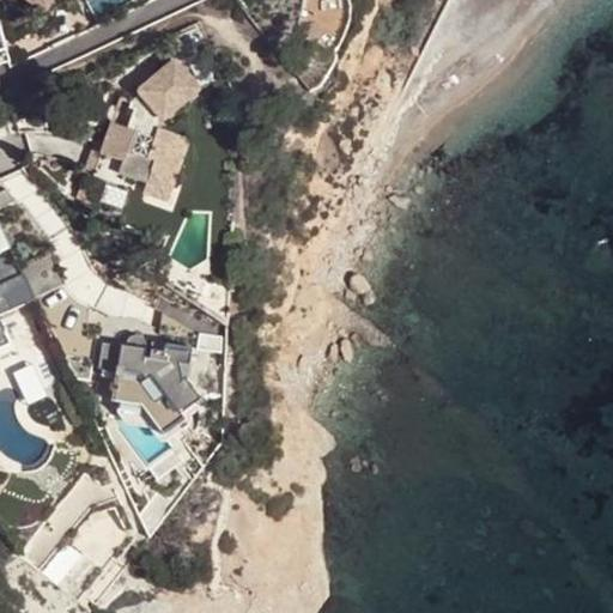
[(200,89),(174,60),(133,102),(131,109),(138,110),(131,128),(115,123),(105,145),(102,155),(126,163),(122,173),(146,182),(151,171),(176,181),(190,141),(163,129),(165,121),(200,89)]
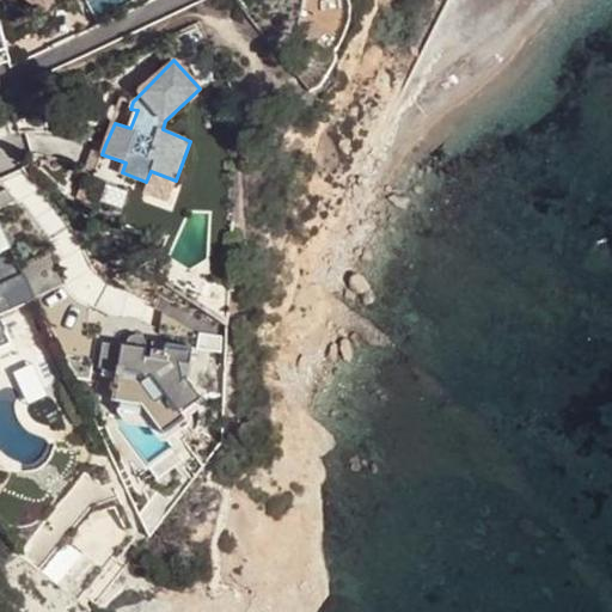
[(96,171),(102,154),(105,145),(97,142),(87,167),(96,171)]
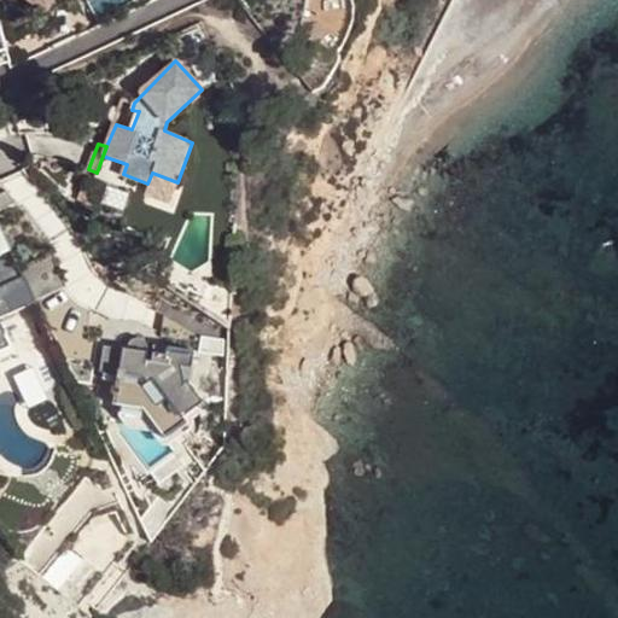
[(152,173),(147,184),(145,191),(170,200),(178,182),(152,173)]
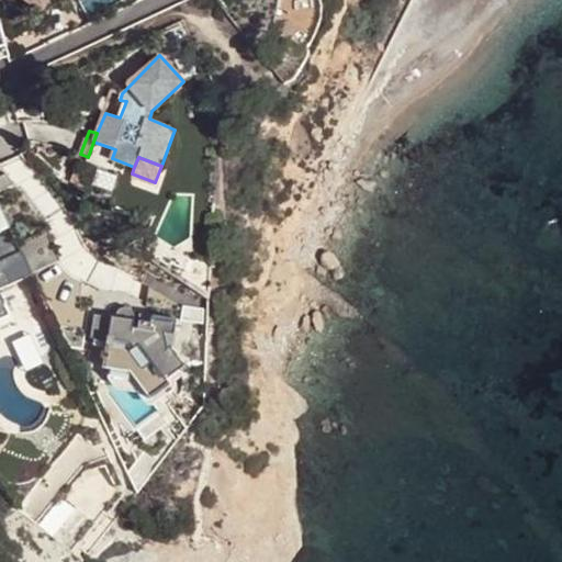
[(45,236),(22,246),(33,272),(56,262),(45,236)]
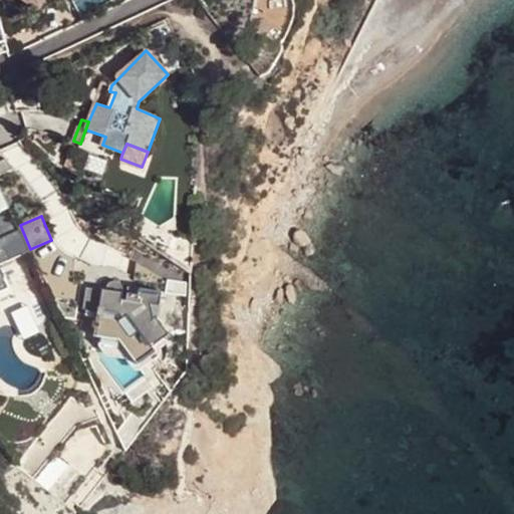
[(17,227),(0,234),(0,242),(11,265),(30,256),(17,227)]
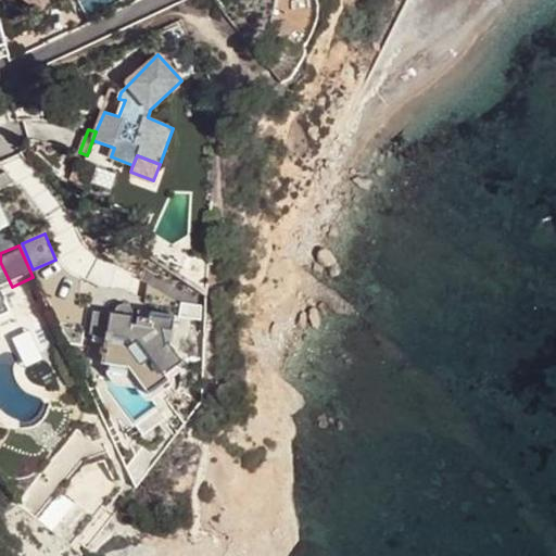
[(0,323),(2,323),(5,329),(16,324),(1,292),(12,287),(0,262),(0,323)]
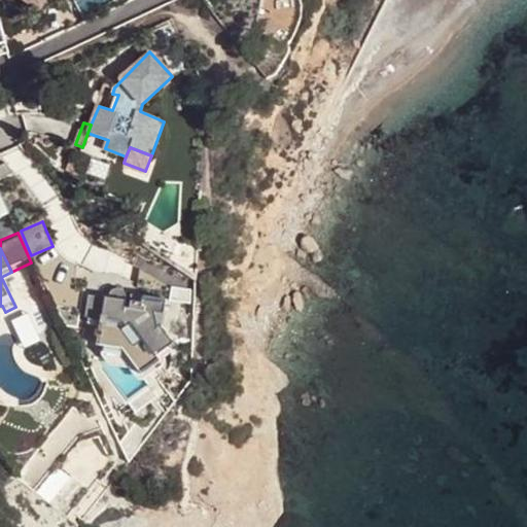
[(167,285),(140,269),(138,287),(142,288),(141,296),(165,300),(167,285)]
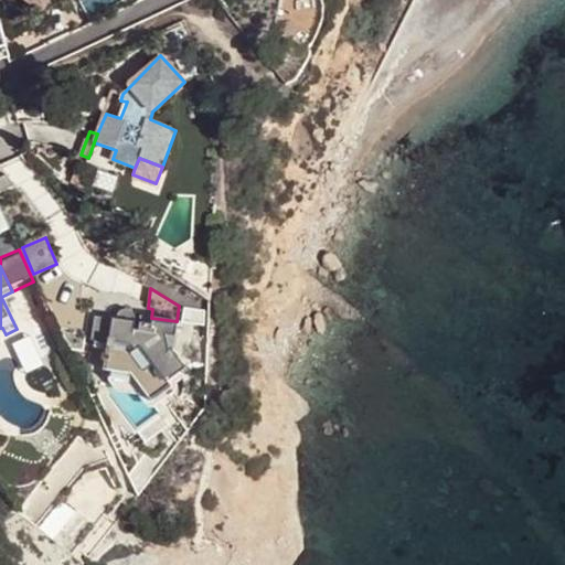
[(116,319),(94,317),(91,339),(108,342),(105,370),(113,371),(130,373),(147,397),(184,369),(170,350),(168,351),(163,347),(164,337),(173,338),(177,321),(151,318),(151,324),(140,323),(139,331),(132,330),(135,319),(134,316),(132,312),(128,310),(124,309),(118,311),(116,315),(116,319)]
